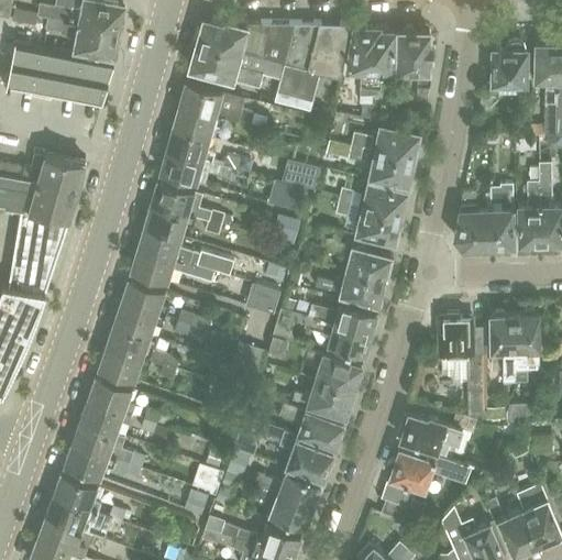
[(0,15),(8,18),(11,0),(0,0),(0,15)]
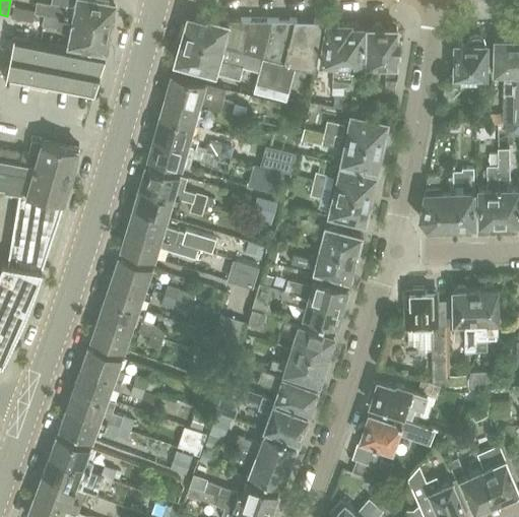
[(35,13),(45,15),(111,26),(114,8),(110,0),(107,0),(51,0),(51,5),(37,2),(35,13)]
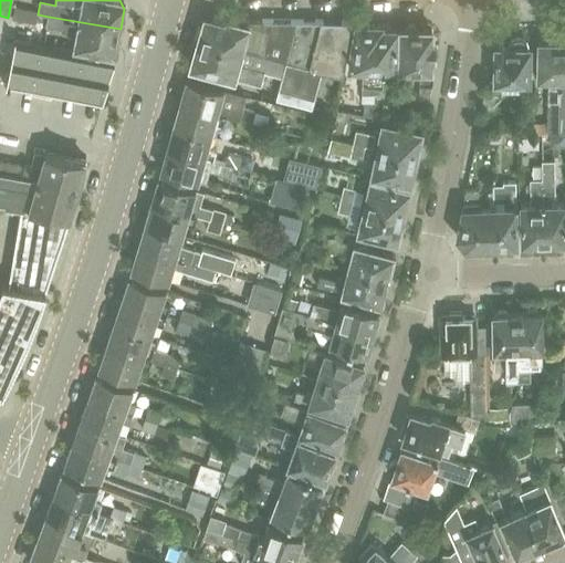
[(38,13),(13,9),(11,21),(35,25),(38,13)]
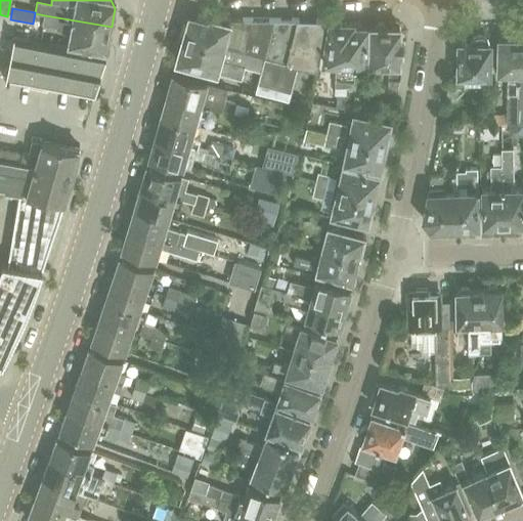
[(107,51),(112,27),(45,15),(43,27),(57,29),(56,32),(71,35),(70,44),(107,51)]
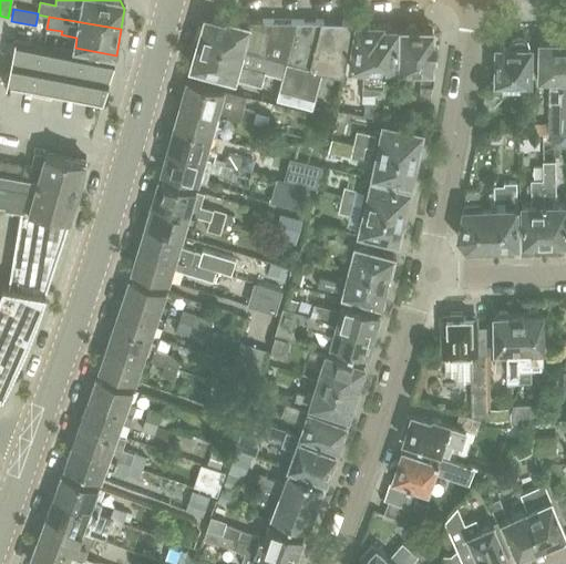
[(198,42),(287,64),(298,22),(243,22),(242,24),(228,21),(227,26),(214,21),(202,29),(198,42)]
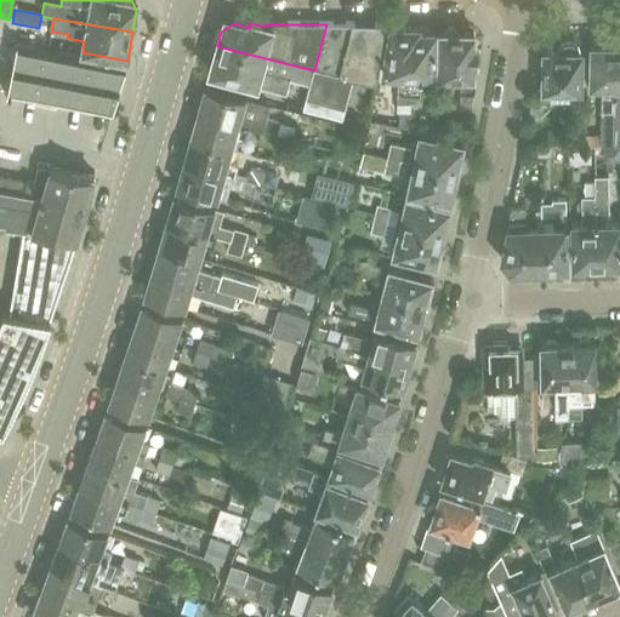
[(314,70),(352,80),(376,87),(387,27),(326,24),(314,70)]
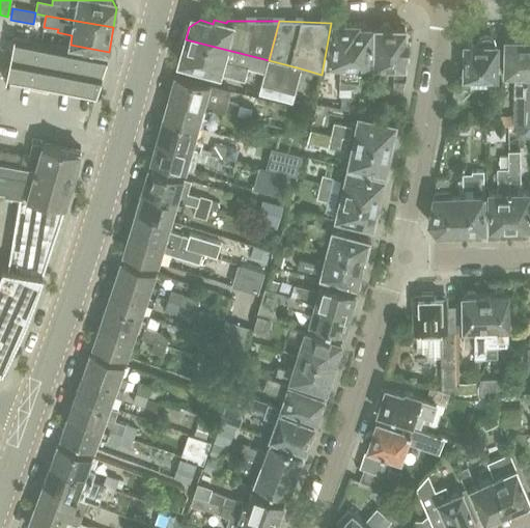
[(350,99),(350,89),(351,39),(347,39),(349,25),(344,22),(334,22),(327,65),(339,65),(339,98),(346,99),(350,99)]
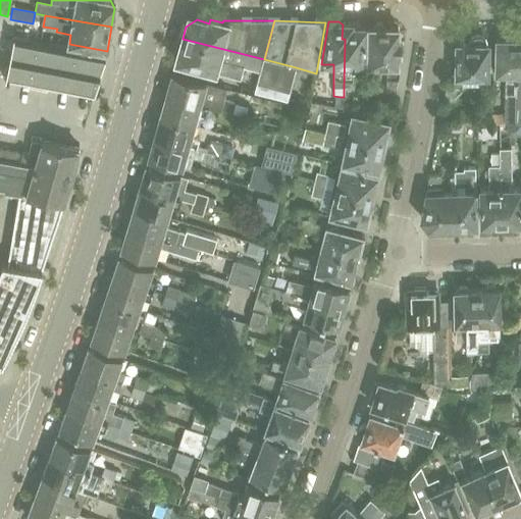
[(353,24),(343,24),(342,39),(345,39),(344,88),(353,88),(354,65),(365,65),(366,27),(361,27),(359,26),(353,26),(353,24)]
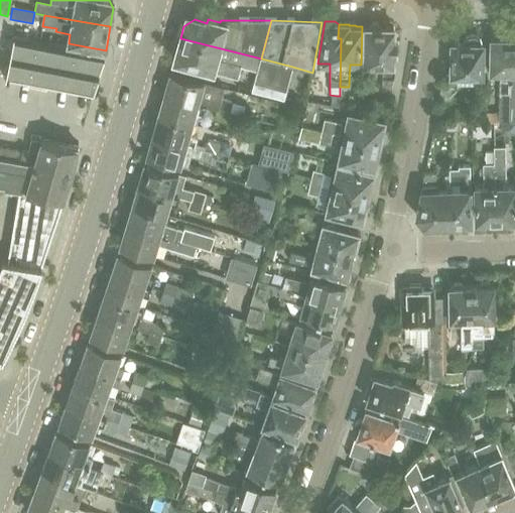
[(381,92),(390,93),(391,87),(395,65),(392,65),(392,54),(395,54),(395,49),(395,38),(392,38),(392,29),(379,29),(378,26),(375,24),(372,24),(369,27),(365,28),(364,63),(382,65),(381,79),(381,92)]
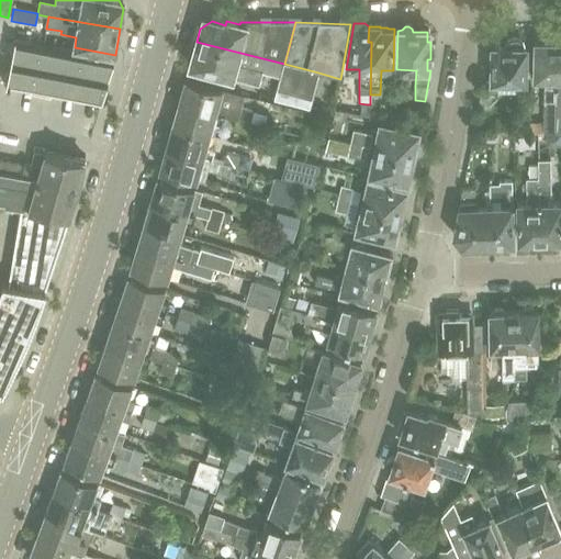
[(486,80),(486,86),(481,86),(478,110),(490,110),(490,97),(496,97),(496,81),(523,81),(524,45),(523,43),(522,41),(520,40),(517,38),(513,38),(511,38),(508,40),(505,42),(504,46),(504,49),(492,49),(492,57),(485,57),(485,74),(491,74),(491,81),(486,80)]
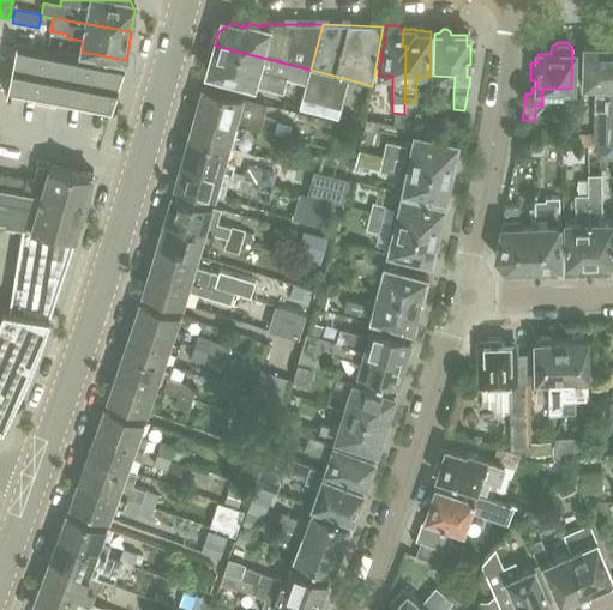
[(595,146),(605,146),(607,146),(608,114),(608,46),(598,46),(595,43),(588,43),(587,46),(583,46),(583,85),(595,85),(595,114),(595,136),(577,134),(577,146),(587,146),(595,146)]
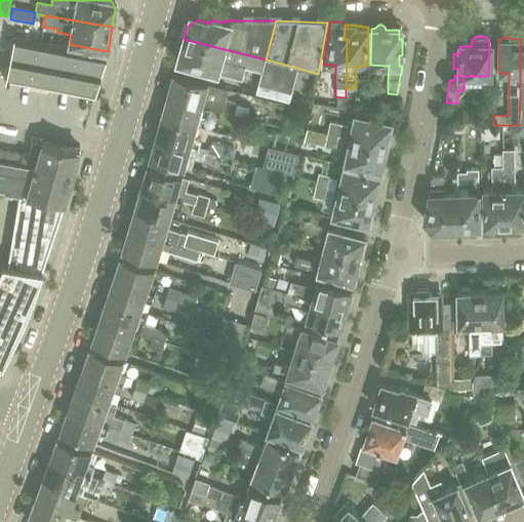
[(47,89),(53,91),(95,98),(107,55),(13,39),(6,82),(28,86),(28,89),(46,93),(47,89)]
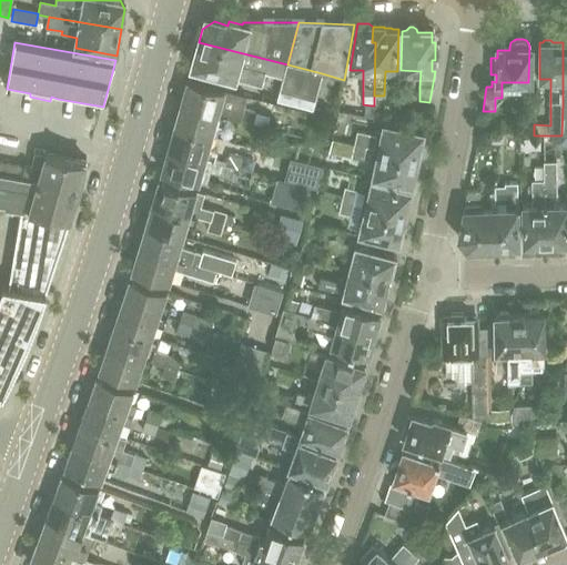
[(322,73),(287,64),(199,42),(191,69),(261,88),(264,74),(282,80),(275,101),(310,111),(312,102),(314,102),(322,73)]
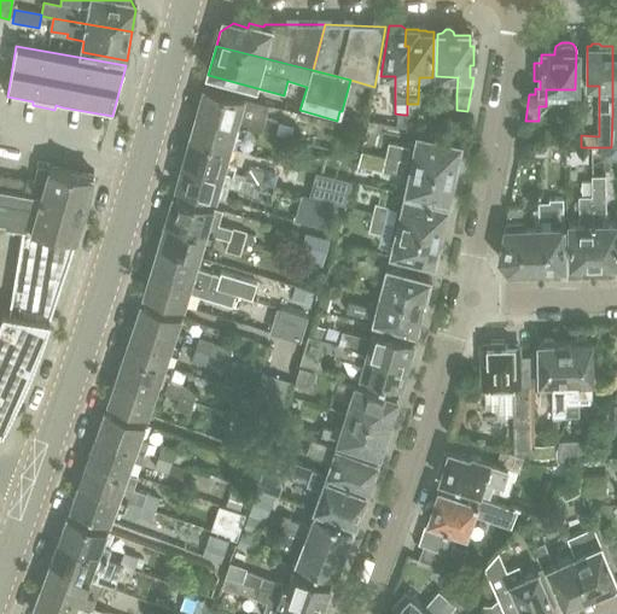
[(203,89),(197,115),(246,129),(258,132),(261,120),(263,121),(267,107),(203,89)]
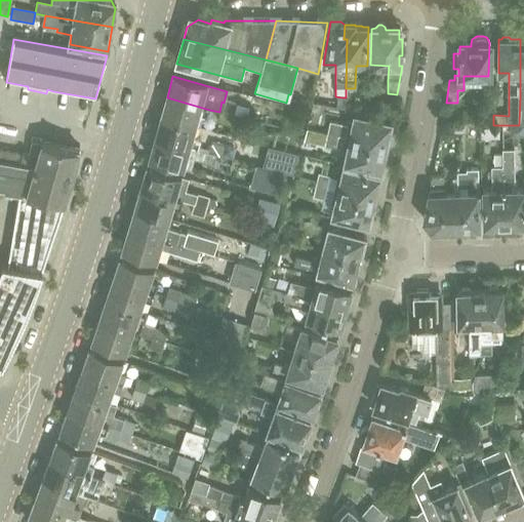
[(161,118),(196,128),(199,117),(206,119),(209,110),(167,97),(161,118)]
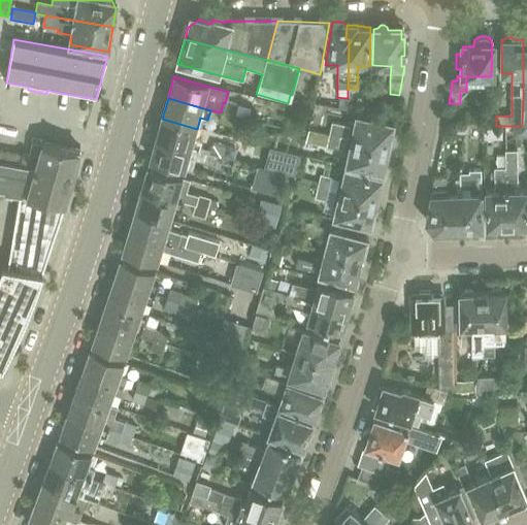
[(344,98),(337,98),(337,109),(348,110),(348,98),(344,98)]
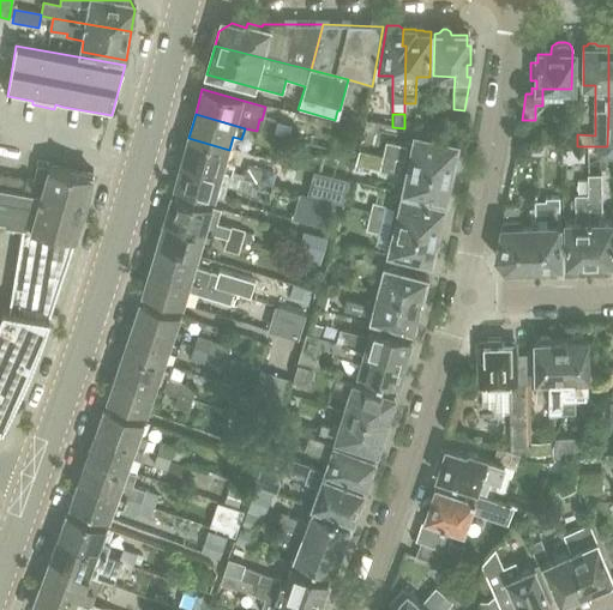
[(259,119),(257,131),(272,136),(276,124),(262,120),(259,119)]
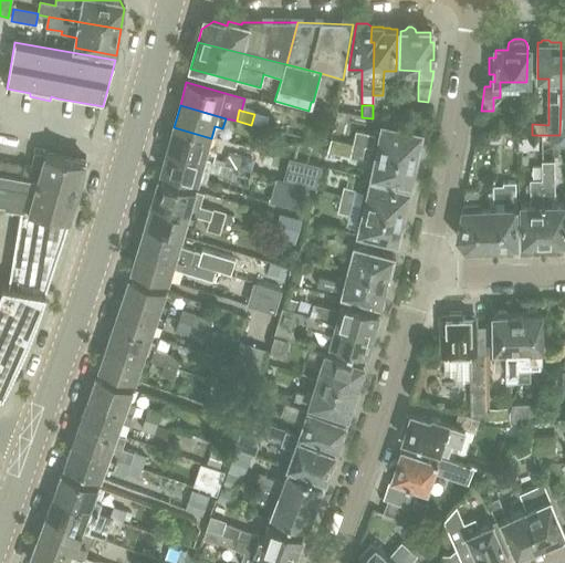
[(424,128),(426,116),(408,113),(406,126),(424,128)]
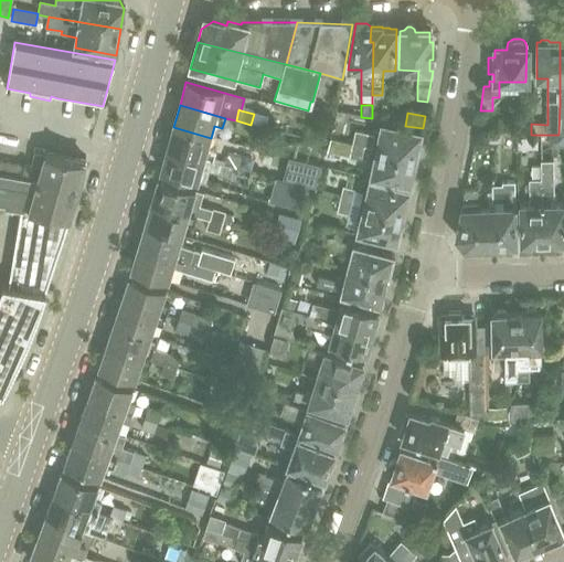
[(258,139),(262,128),(251,125),(236,120),(233,131),(258,139)]
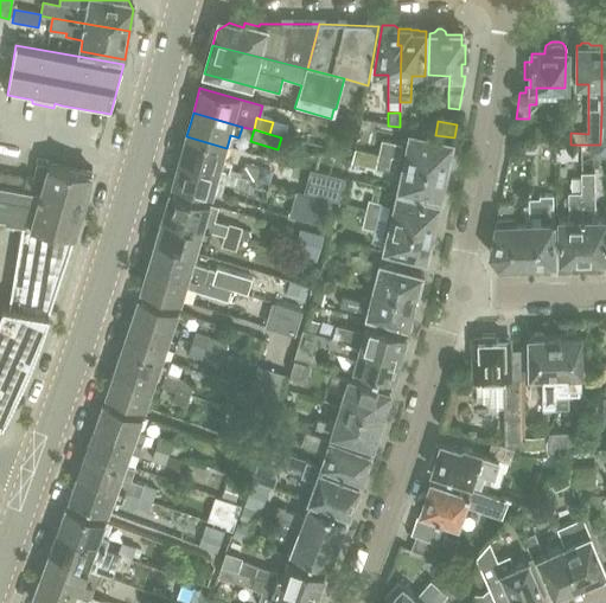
[(399,160),(445,171),(447,158),(451,156),(452,148),(450,145),(451,142),(409,134),(406,148),(380,143),(377,156),(390,159),(399,160)]
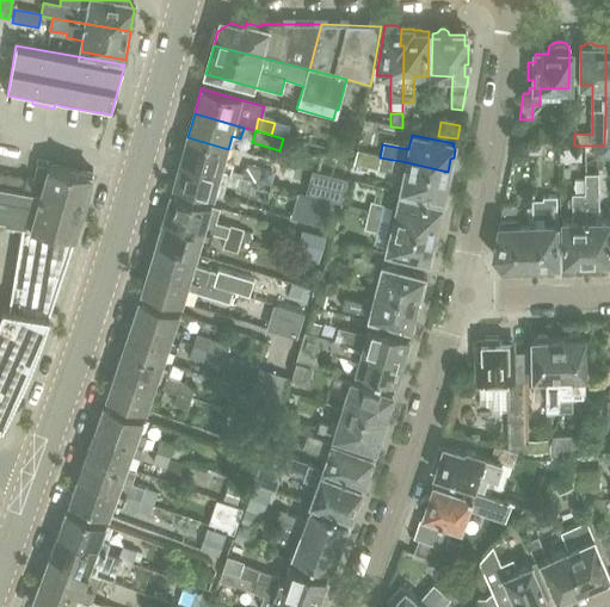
[(223,162),(228,149),(188,137),(180,161),(230,175),(233,165),(223,162)]
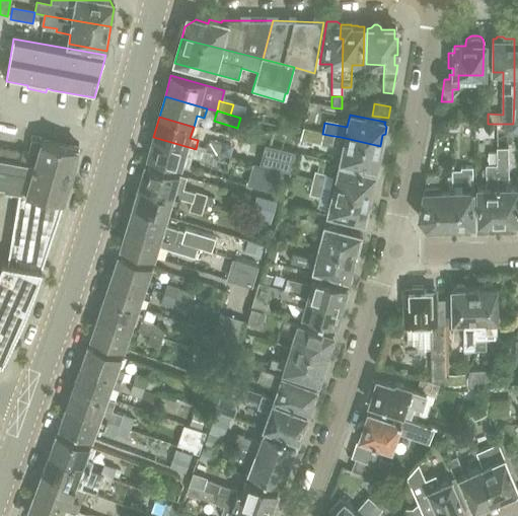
[(436,133),(444,133),(459,134),(459,124),(437,123),(436,133)]
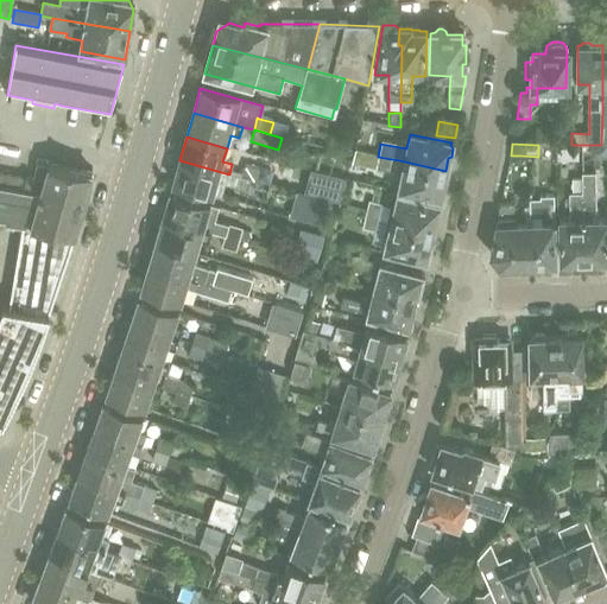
[(577,161),(577,150),(556,150),(556,163),(577,161)]
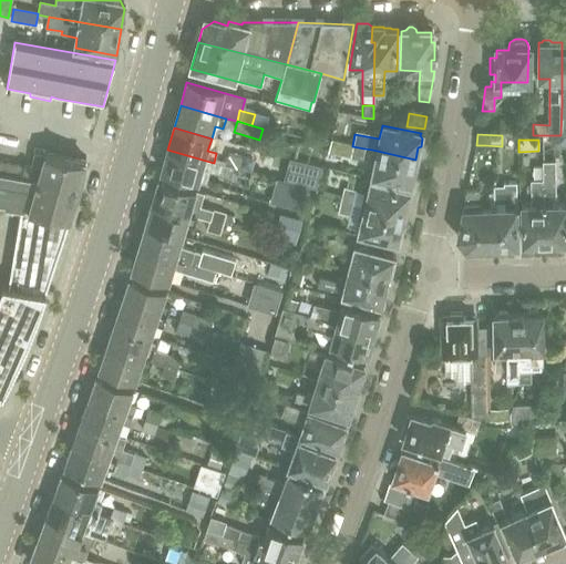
[(361,162),(364,149),(352,146),(350,159),(361,162)]
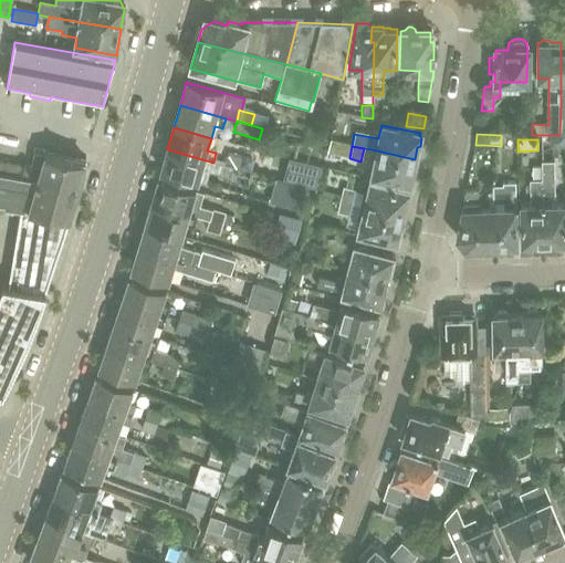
[(228,178),(231,167),(223,166),(213,163),(167,149),(160,173),(205,186),(209,173),(228,178)]
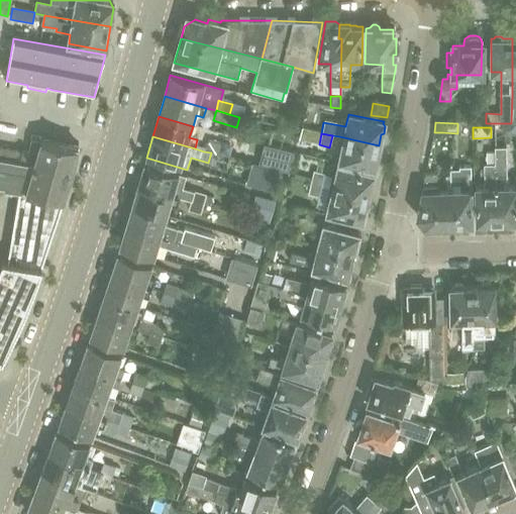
[(378,149),(379,145),(339,136),(337,148),(340,149),(337,162),(374,169),(375,167),(377,165),(379,158),(377,156),(378,149)]
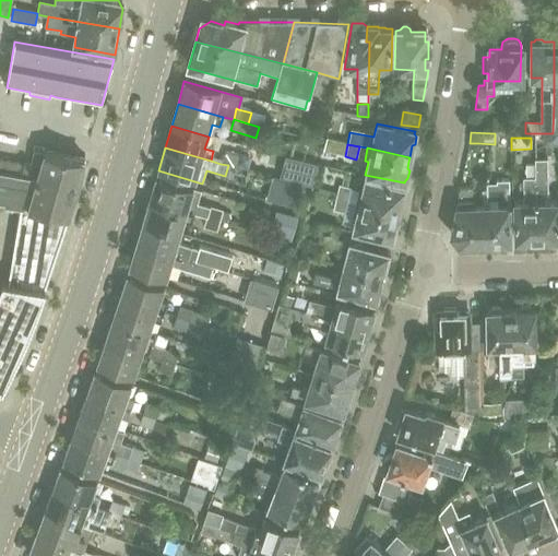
[(0,202),(7,204),(7,206),(8,208),(21,210),(69,217),(84,161),(34,151),(32,166),(0,161),(0,202)]
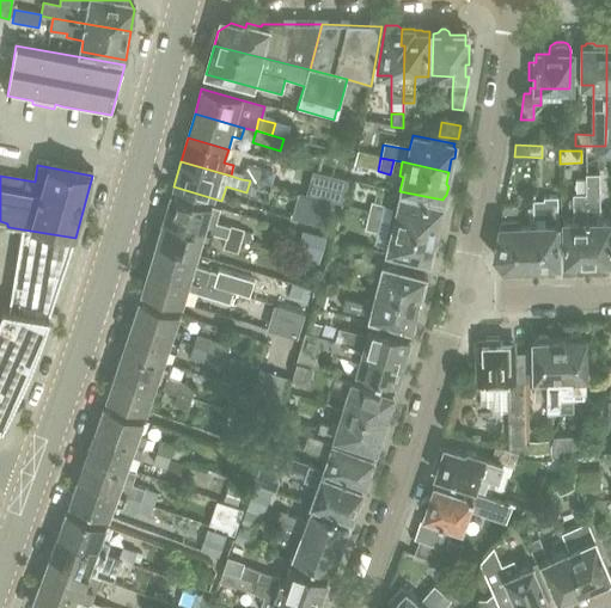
[(242,179),(250,180),(257,183),(261,171),(245,167),(242,179)]
